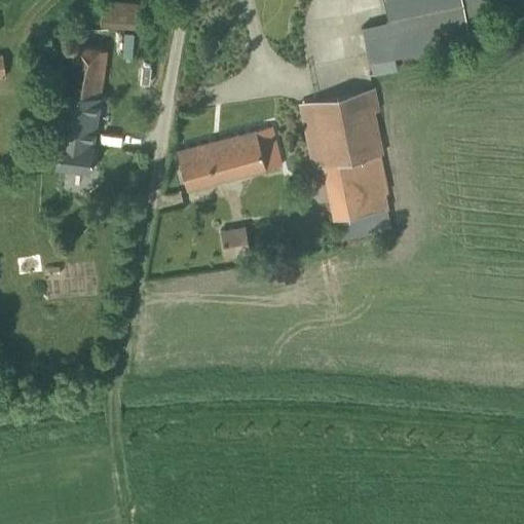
[(472,44),(462,0),(385,0),(399,61),(464,45),(472,44)]
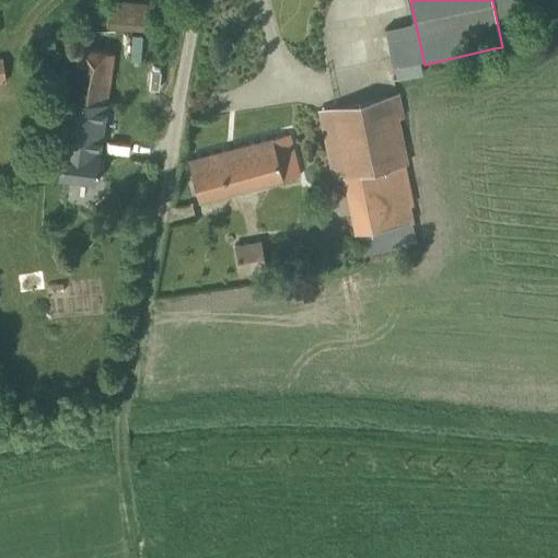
[(147,32),(149,7),(113,3),(111,28),(147,32)]
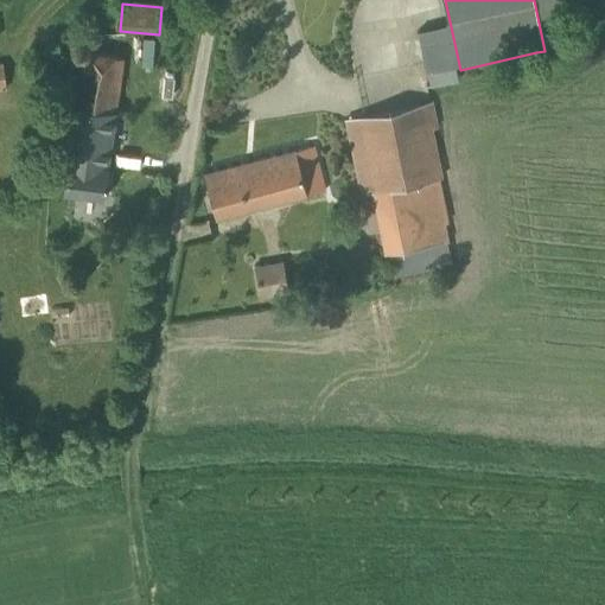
[(100,38),(100,53),(128,55),(129,38),(100,38)]
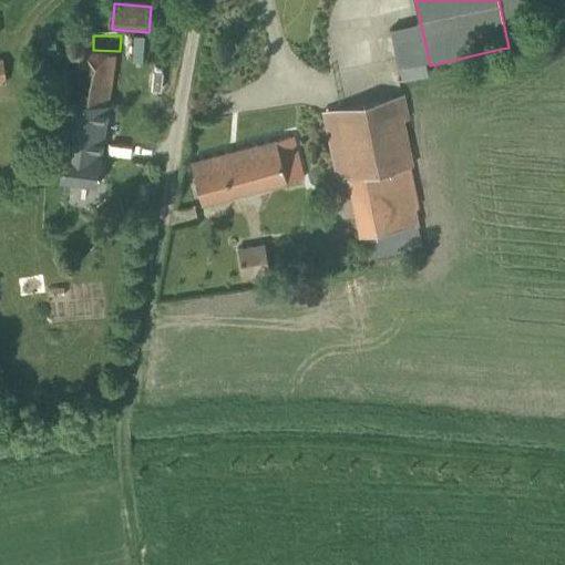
[(99,186),(117,55),(83,49),(75,48),(60,154),(65,154),(62,181),(99,186)]
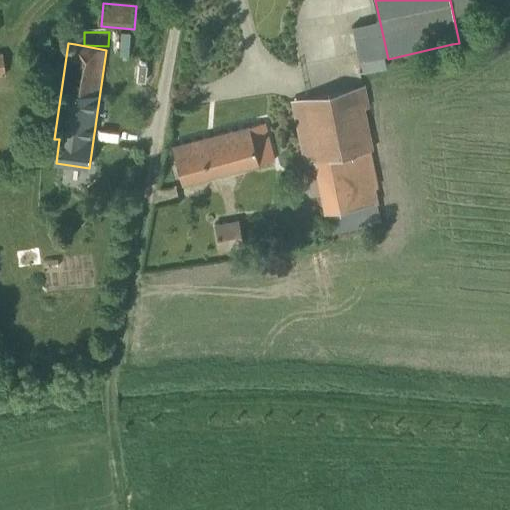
[(136,79),(152,80),(153,55),(136,55),(136,79)]
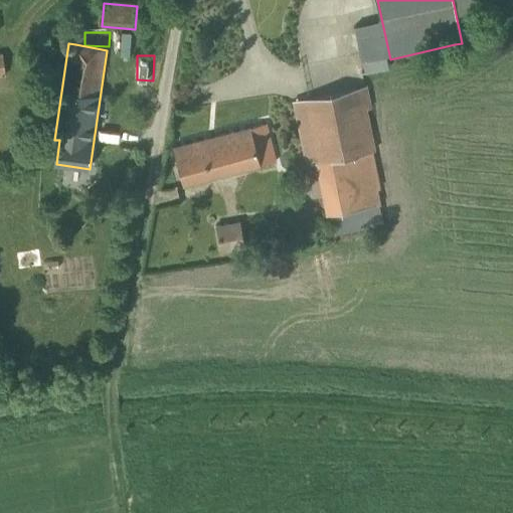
[(368,88),(358,90),(309,100),(323,163),(330,199),(338,237),(384,227),(380,207),(382,206),(379,191),(382,190),(374,153),(377,152),(368,112),(373,111),(368,88)]
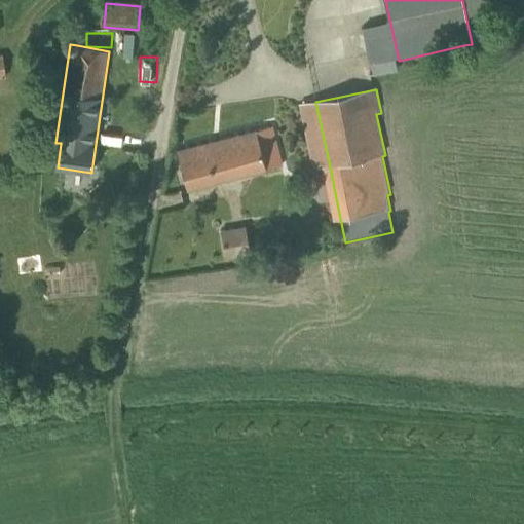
[(189,190),(268,170),(259,132),(179,152),(189,190)]
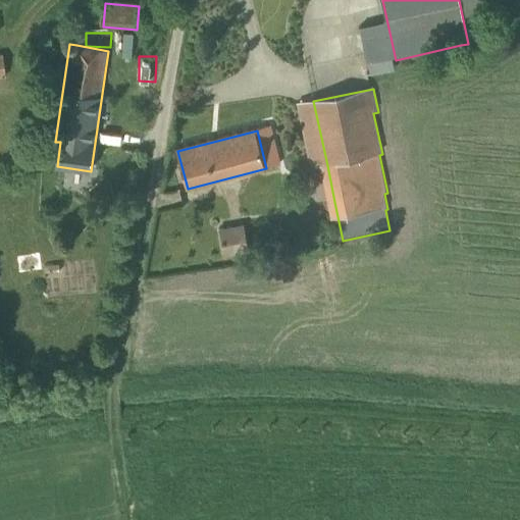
[(225,258),(249,253),(244,227),(220,232),(225,258)]
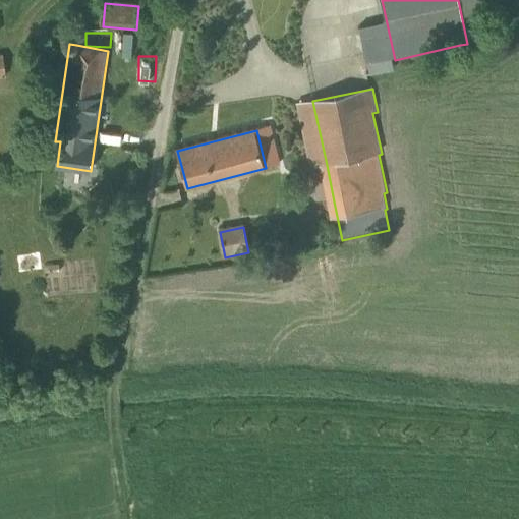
[(59,295),(85,292),(82,267),(56,269),(59,295)]
